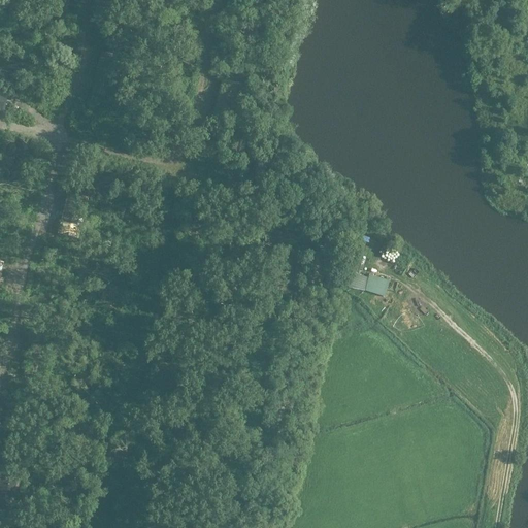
[(190,22),(191,18),(178,14),(176,25),(189,27),(190,22)]
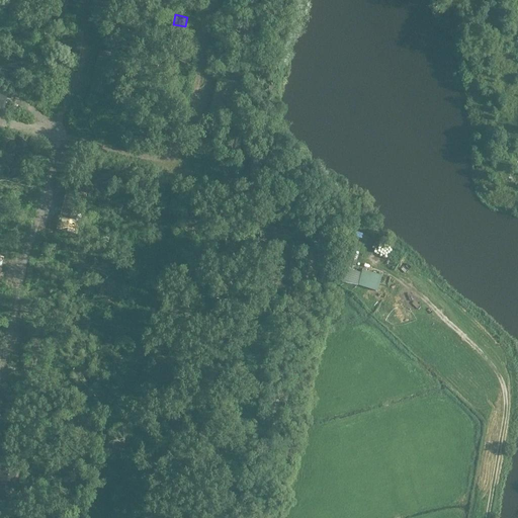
[(41,68),(32,79),(42,88),(45,86),(41,84),(49,76),(51,78),(53,76),(41,68)]
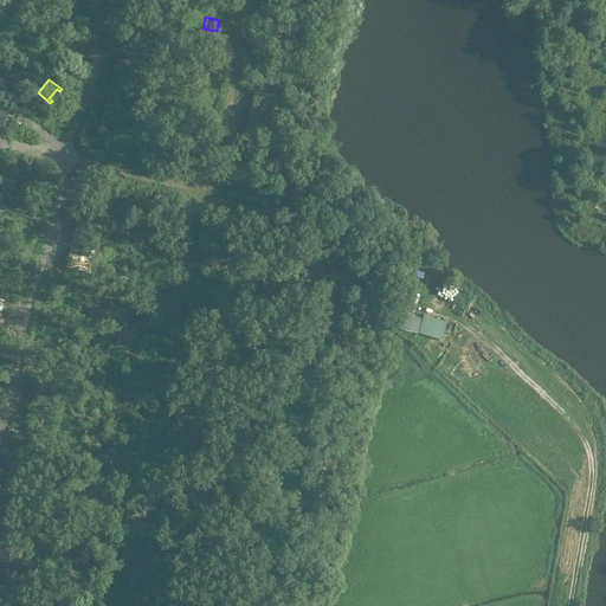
[(295,129),(291,129),(292,124),(285,123),(282,134),(290,135),(291,131),(295,133),(295,129)]
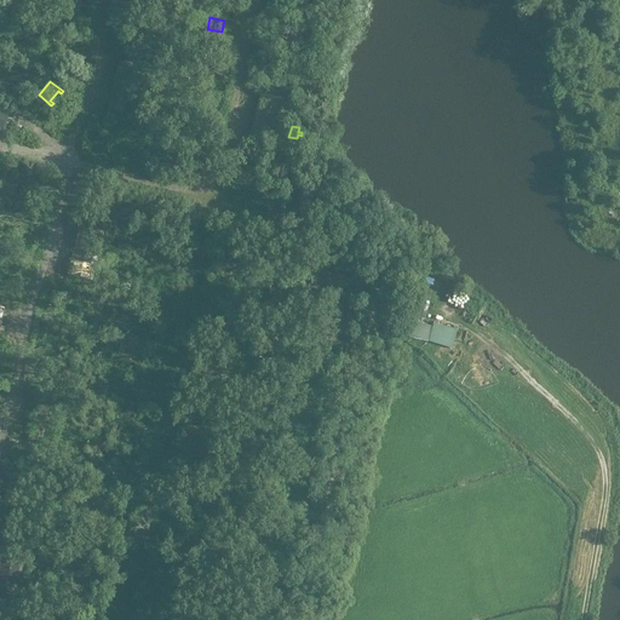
[(616,200),(618,194),(615,194),(614,194),(610,195),(609,195),(606,197),(604,200),(602,202),(601,205),(601,208),(601,211),(602,214),(603,217),(606,219),(608,220),(612,222),(614,223),(613,217),(612,217),(610,216),(608,214),(607,213),(607,212),(606,211),(606,210),(606,208),(606,207),(606,205),(607,204),(608,202),(608,201),(610,201),(612,200),(613,200),(615,199),(616,200)]
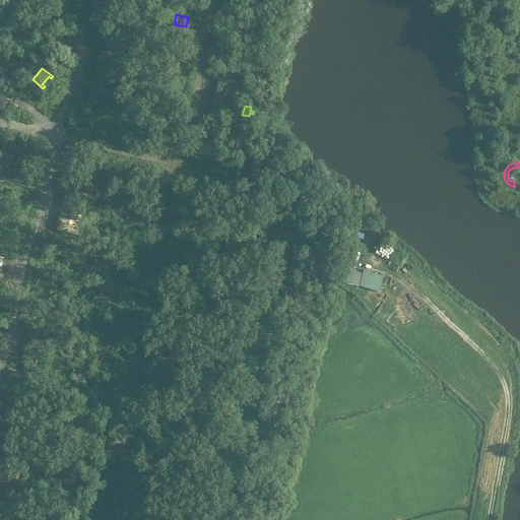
[(519,169),(518,168),(519,163),(518,163),(517,168),(516,167),(514,168),(513,168),(512,169),(510,169),(510,170),(509,171),(508,172),(508,174),(508,175),(508,176),(508,177),(509,178),(509,179),(510,180),(512,181),(513,182),(514,182),(515,187),(515,188),(516,188),(515,182),(517,182),(518,182),(519,181),(519,180),(519,177),(519,178),(519,179),(518,179),(517,180),(516,180),(515,180),(514,180),(513,180),(512,180),(511,179),(510,178),(510,177),(510,176),(510,174),(510,173),(510,172),(511,171),(512,170),(513,170),(514,169),(515,169),(516,169),(517,169),(518,170),(519,170),(519,171),(519,169)]
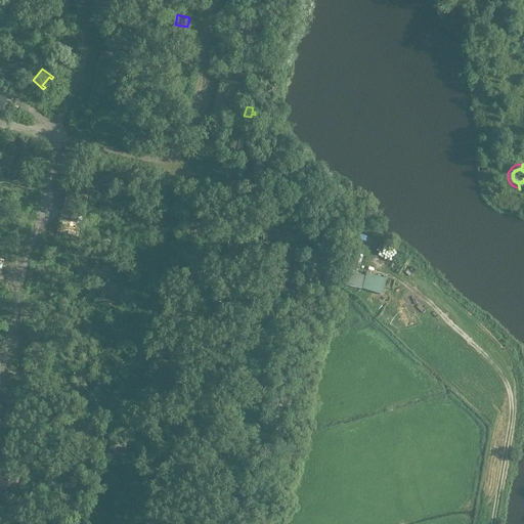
[(57,233),(77,237),(87,198),(67,192),(66,198),(63,209),(60,219),(58,228),(57,233)]
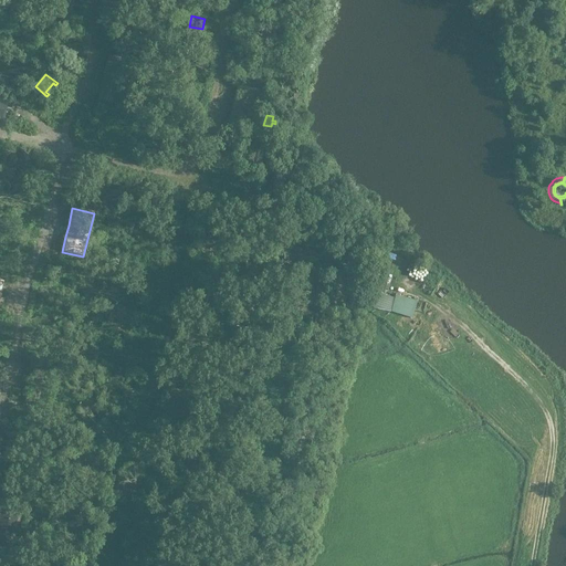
[(368,307),(390,313),(394,297),(384,295),(389,271),(377,268),(368,307)]
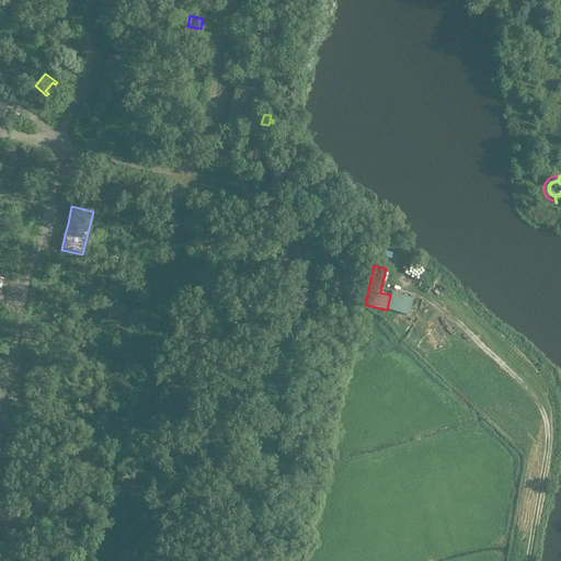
[(9,287),(10,282),(0,278),(0,300),(4,302),(6,297),(9,287)]
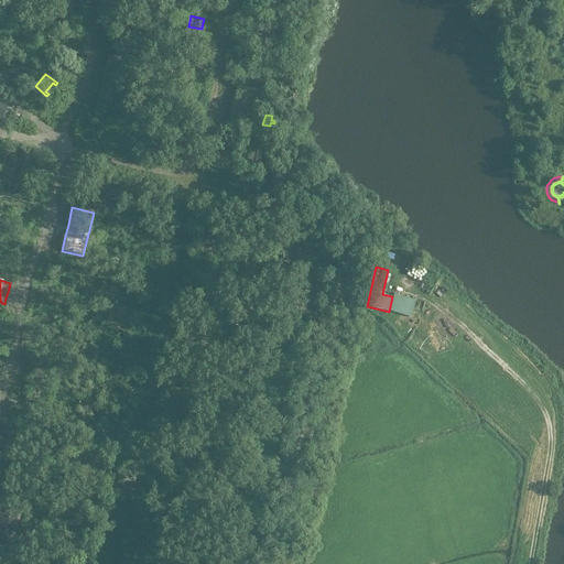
[(412,318),(416,302),(394,294),(389,311),(412,318)]
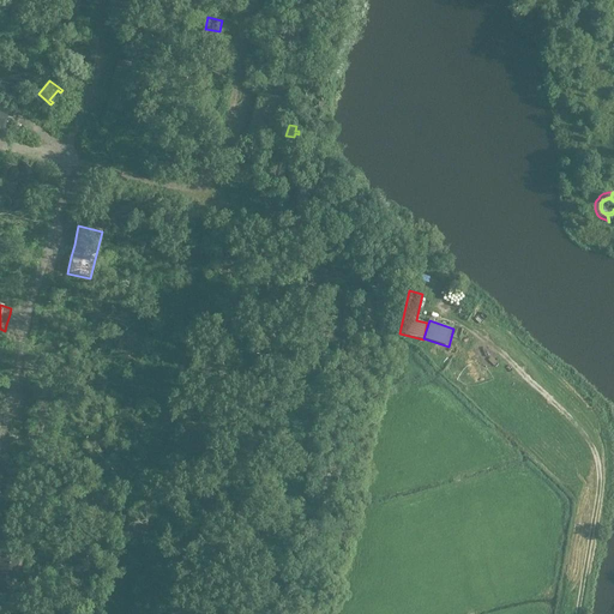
[(269,377),(266,389),(281,392),(282,385),(283,380),(269,377)]
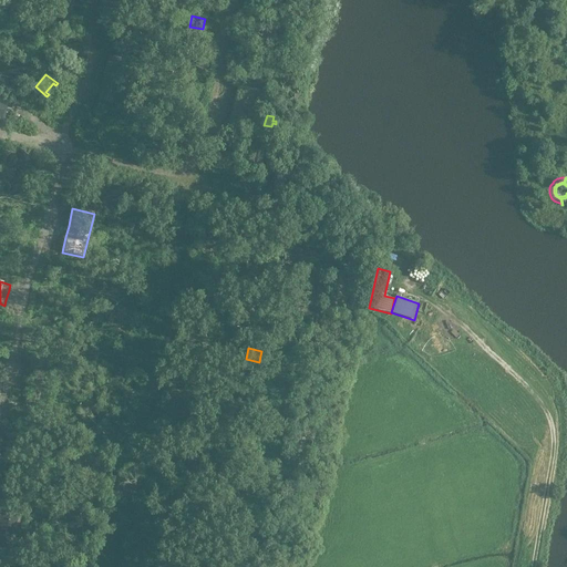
[(213,498),(209,509),(223,513),(224,507),(225,502),(213,498)]
